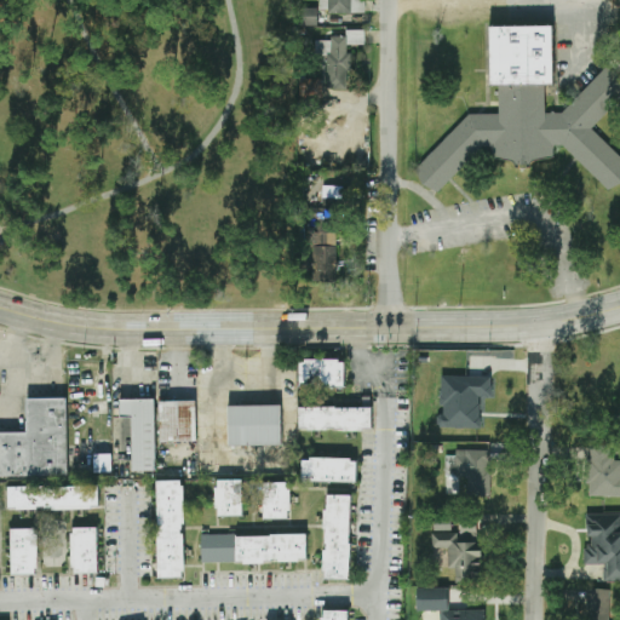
[(320,0),(320,12),(365,13),(365,0),(320,0)]
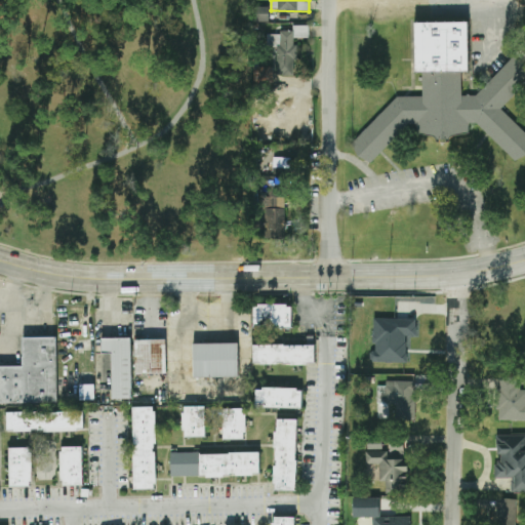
[(253,22),(269,22),(269,7),(253,7),(253,22)]
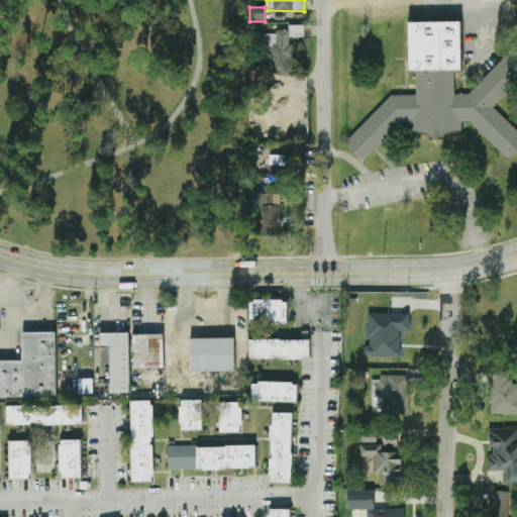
[(408,22),(460,21),(461,70),(454,70),(454,95),(468,94),(506,55),(516,64),(516,80),(493,107),(516,131),(516,153),(507,159),(469,121),(461,121),(461,129),(444,133),(442,138),(430,139),(427,134),(398,128),(366,160),(350,153),(345,141),(391,94),(416,94),(416,71),(409,70),(408,22)]
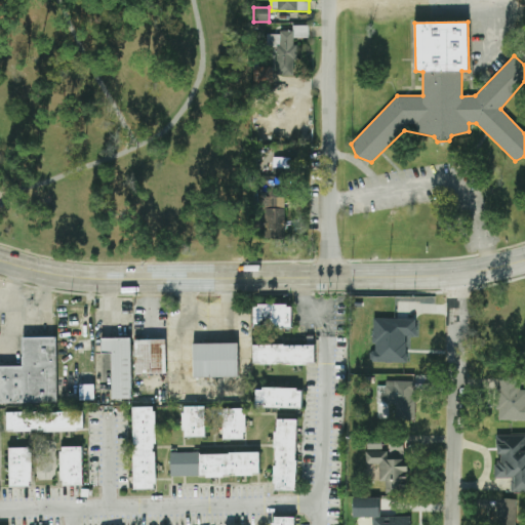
[(277,76),(294,76),(293,58),(296,58),(295,38),(309,38),(309,28),(294,28),(294,32),(269,33),(269,46),(276,46),(277,76)]
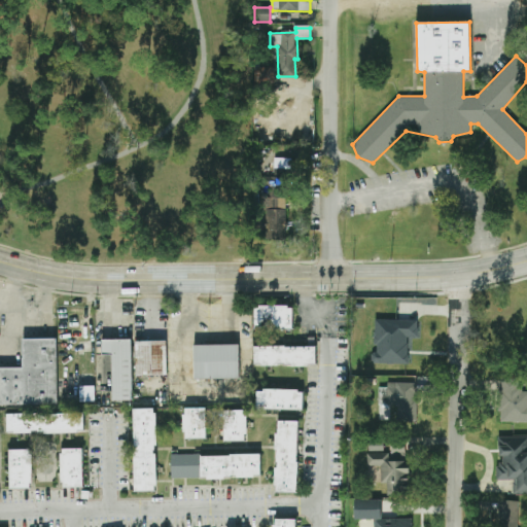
[(288,239),(287,169),(274,169),(274,177),(265,177),(266,240),(288,239)]
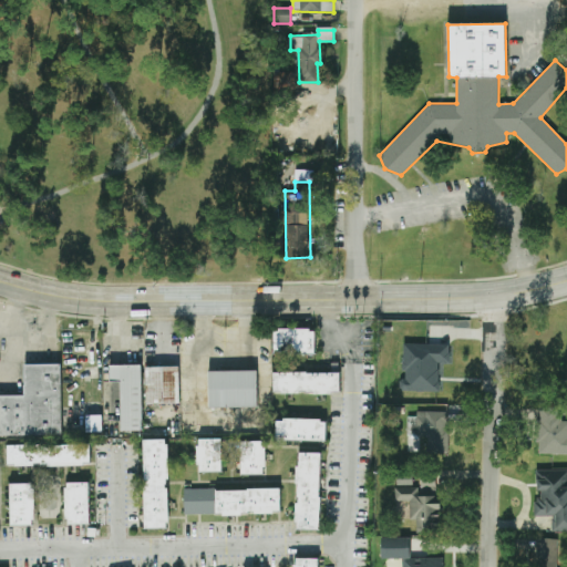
[(274,329),(272,353),(315,354),(315,330),(274,329)]
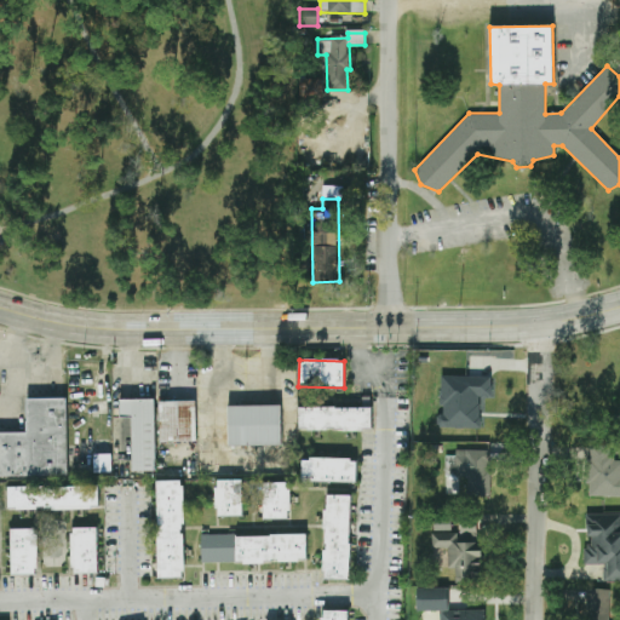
[(480,429),(480,399),(493,399),(493,377),(441,377),(441,414),(437,414),(437,429),(480,429)]
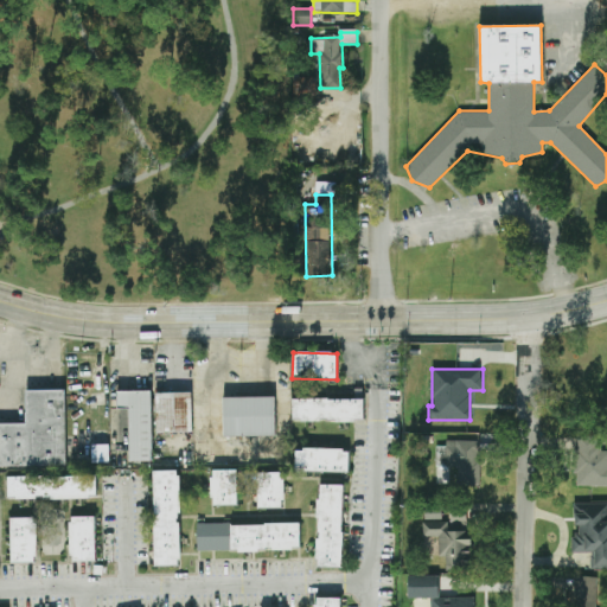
[(0,423),(0,467),(66,466),(65,390),(26,391),(27,423),(0,423)]
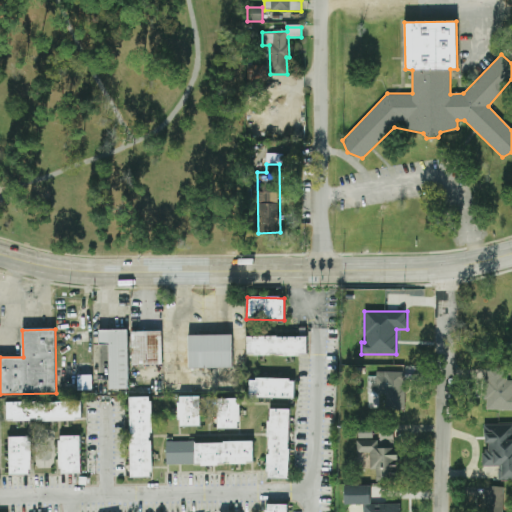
[(108,389),(128,390),(129,330),(99,330),(99,343),(109,343),(108,389)]
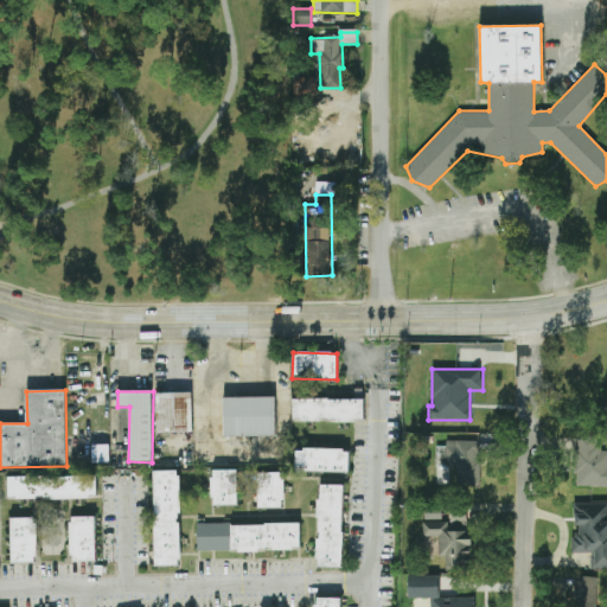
[(192,433),(192,393),(157,393),(157,433),(192,433)]
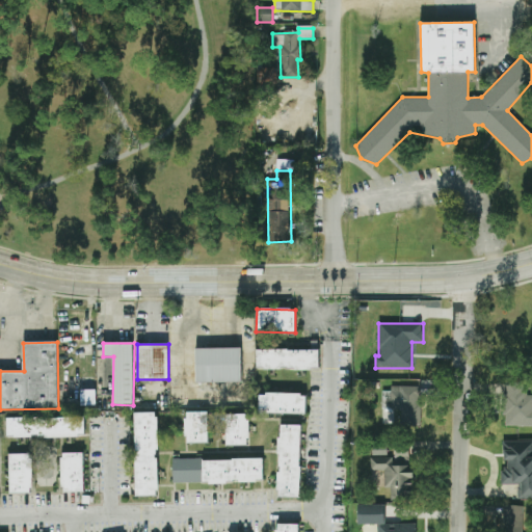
[(195,349),(195,383),(241,382),(241,348),(195,349)]
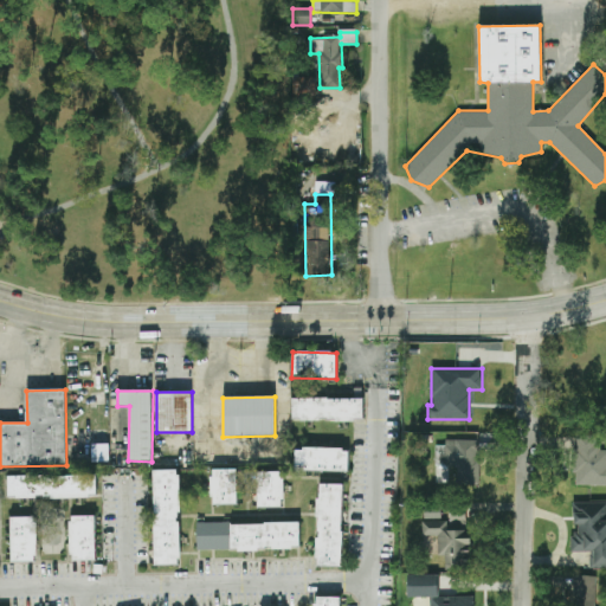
[(292,398),(292,420),(362,421),(363,399),(292,398)]
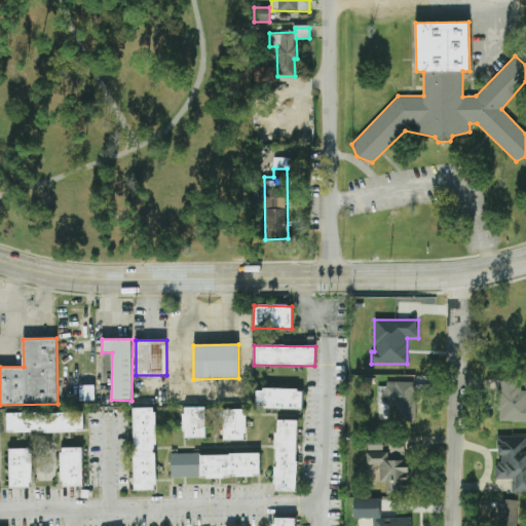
[(525,421),(525,388),(517,388),(517,379),(498,379),(498,421),(525,421)]
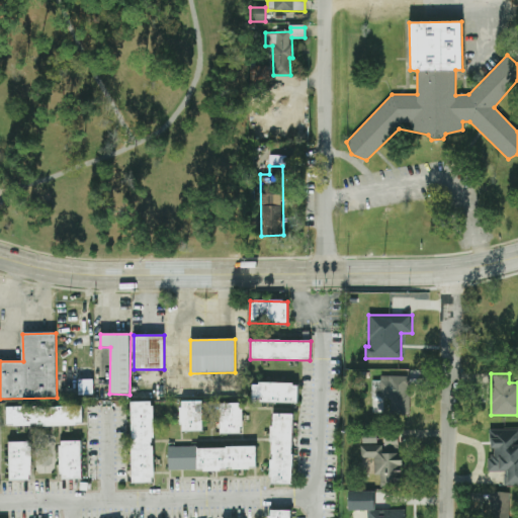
[(410,376),(381,376),(380,400),(392,400),(392,413),(410,414),(410,376)]
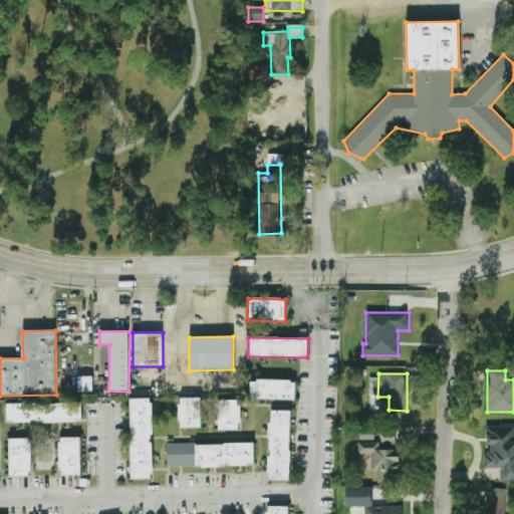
[(92,376),(77,377),(78,392),(92,392),(92,376)]
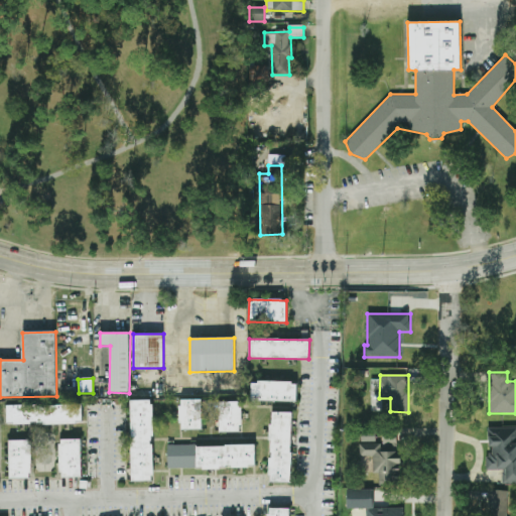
[(296,402),(296,383),(251,381),(251,401),(296,402)]
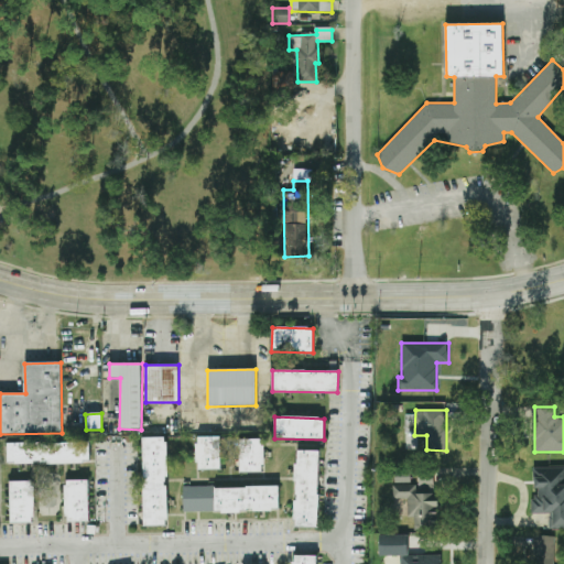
[(220,470),(221,437),(196,436),(196,469),(220,470)]
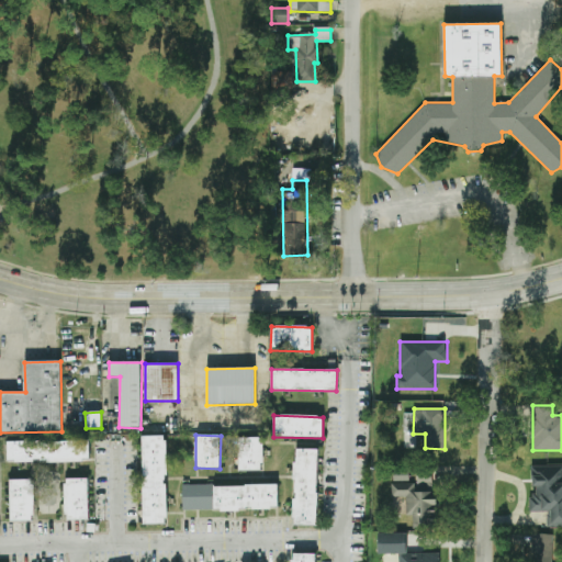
[(167,524),(166,436),(142,436),(143,525),(167,524)]
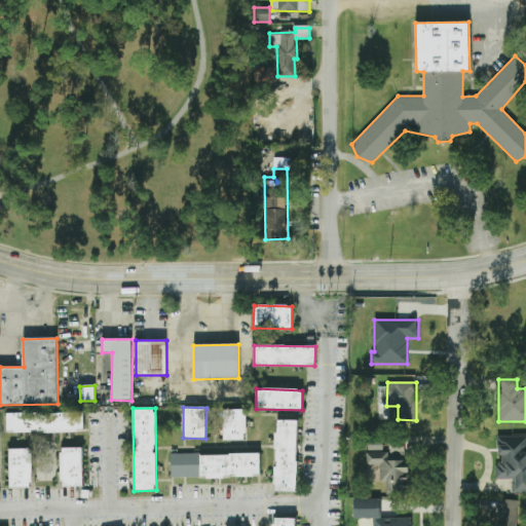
[(224,441),(246,441),(246,410),(224,410),(224,441)]
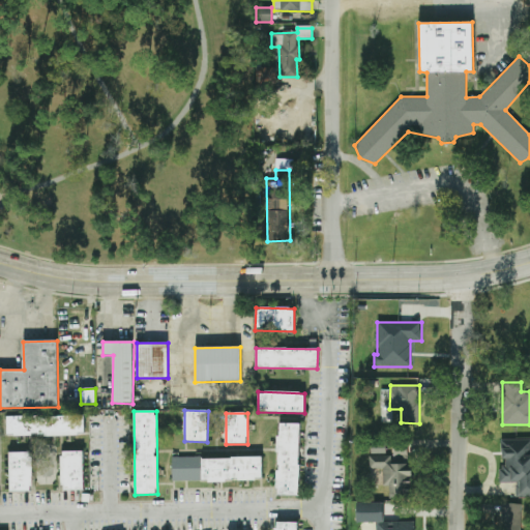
[(84,415),(6,417),(7,437),(85,435),(84,415)]
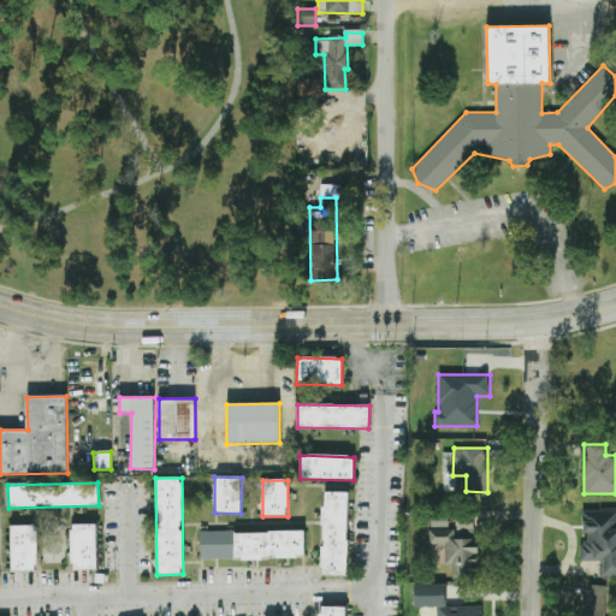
[(349,492),(323,492),(321,576),(347,578),(349,492)]
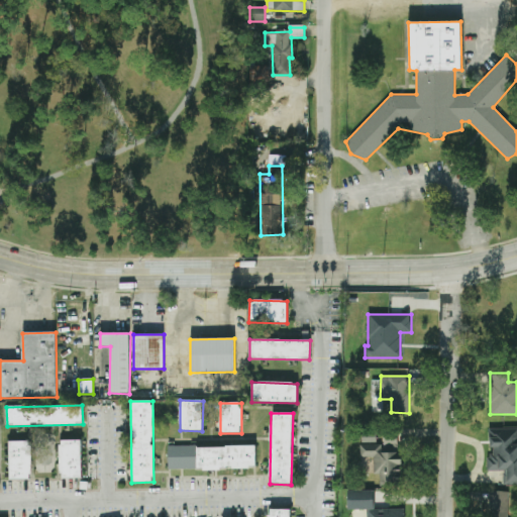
[(516,427),(489,428),(490,452),(487,452),(488,472),(503,471),(503,485),(516,485),(516,427)]
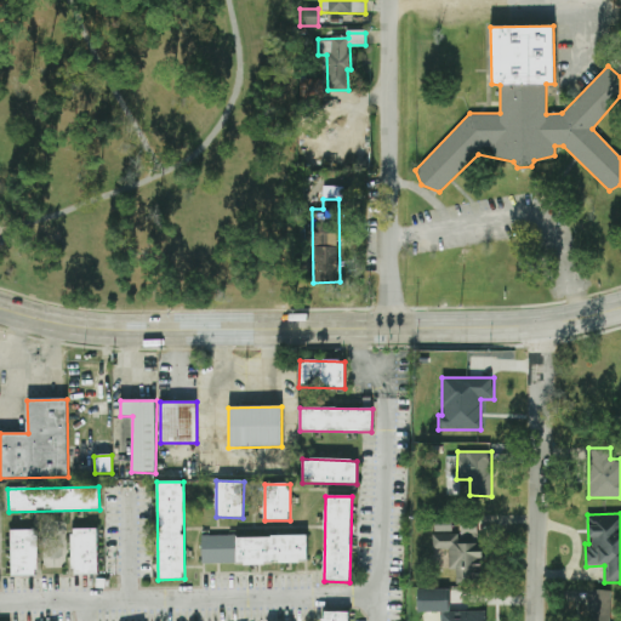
[(451,531),(451,522),(439,522),(439,531),(451,531)]
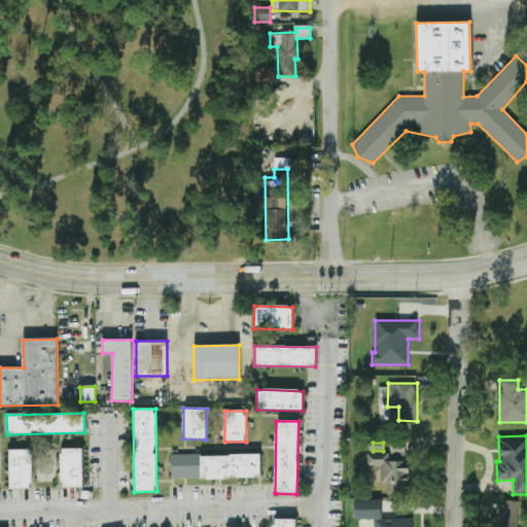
[(366,453),(367,466),(380,466),(381,485),(386,485),(386,494),(409,493),(408,447),(391,447),(391,453),(366,453)]
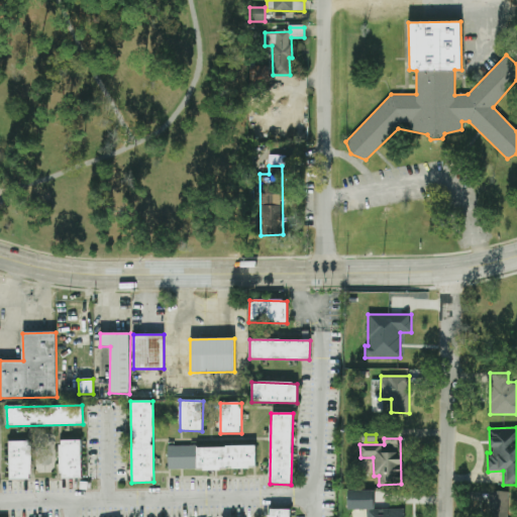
[(82,440),(60,440),(60,479),(82,478),(82,440)]
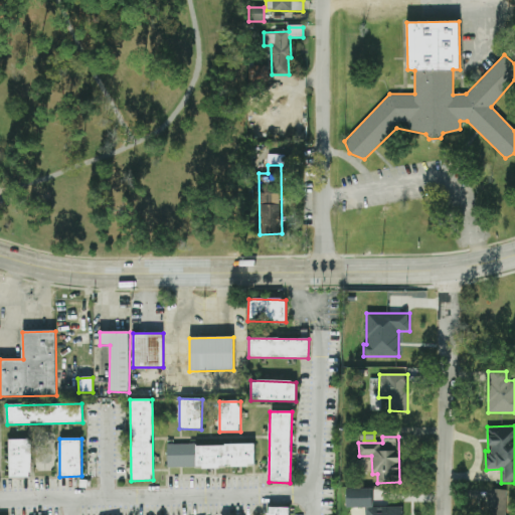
[(30,440),(8,440),(9,478),(31,477),(30,440)]
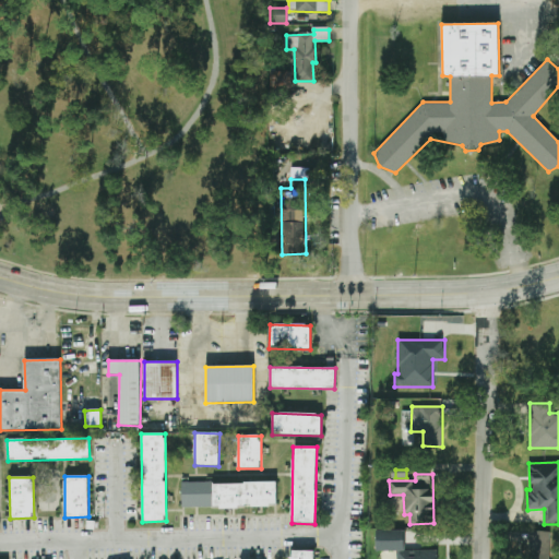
[(181,508),(276,507),(276,482),(181,483),(181,508)]
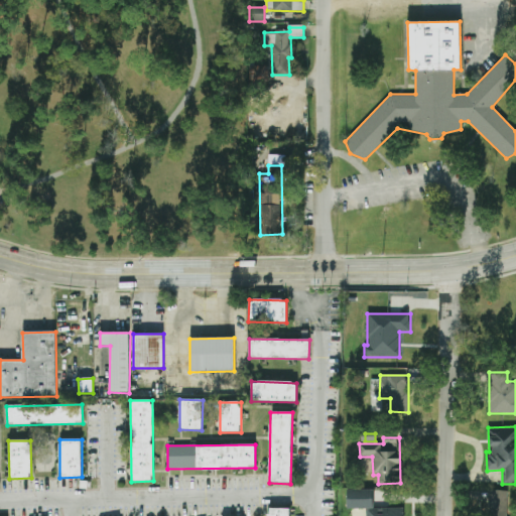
[(366,515),(402,515),(402,508),(373,509),(372,489),(347,490),(347,509),(366,509),(366,515)]
